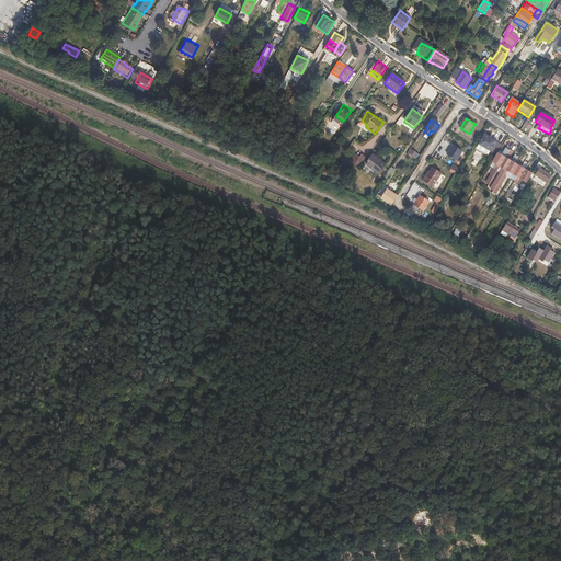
[(501,145),(495,141),(496,141),(484,134),(479,145),(490,151),(491,151),(495,153),(501,145)]
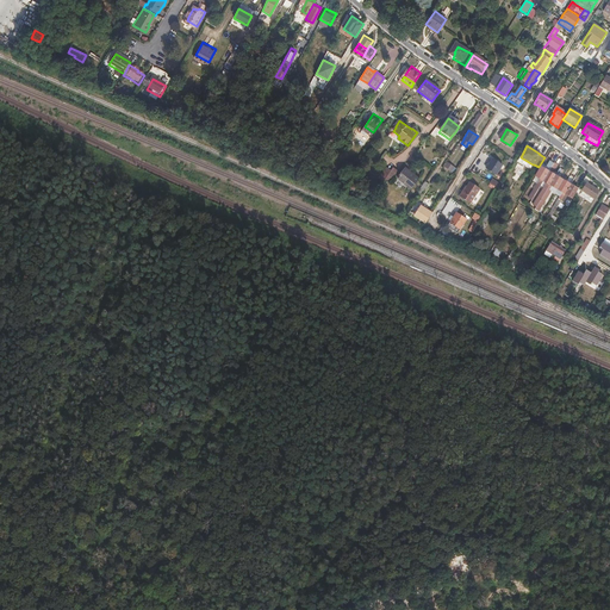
[(533,165),(521,157),(517,161),(530,168),(533,165)]
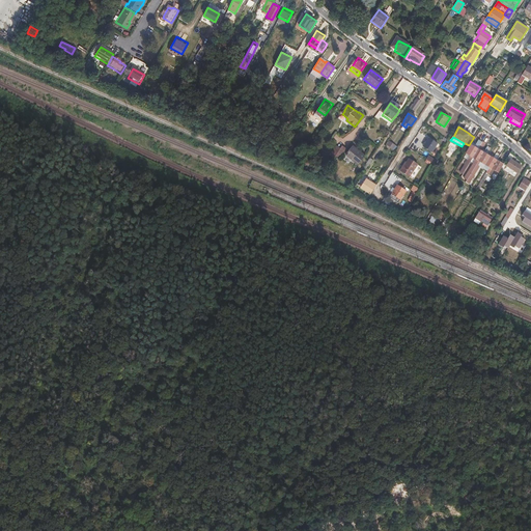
[(432,154),(438,145),(429,139),(424,147),(432,154)]
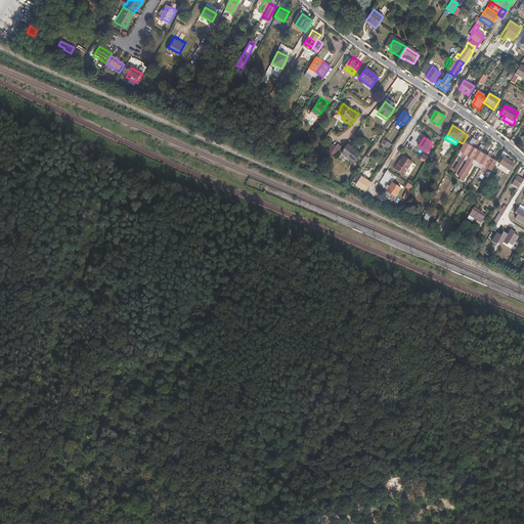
[(467,156),(476,140),(473,138),(470,143),(469,144),(466,142),(460,151),(464,155),(462,158),(461,158),(454,168),(459,170),(462,165),(467,156)]
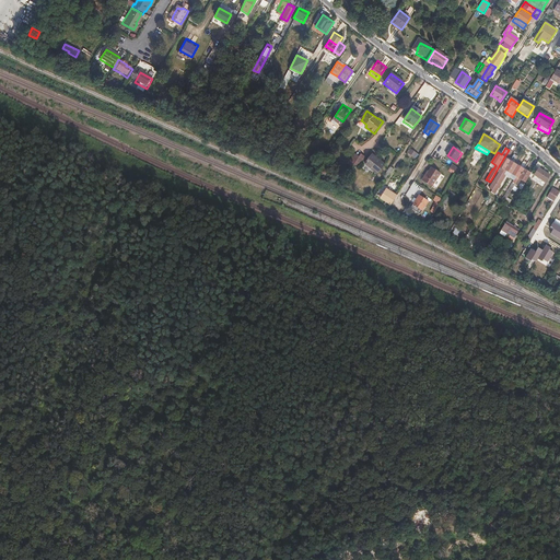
[(504,170),(510,161),(508,160),(513,151),(510,149),(509,150),(499,166),(502,168),(498,175),(489,189),(492,190),(504,170)]
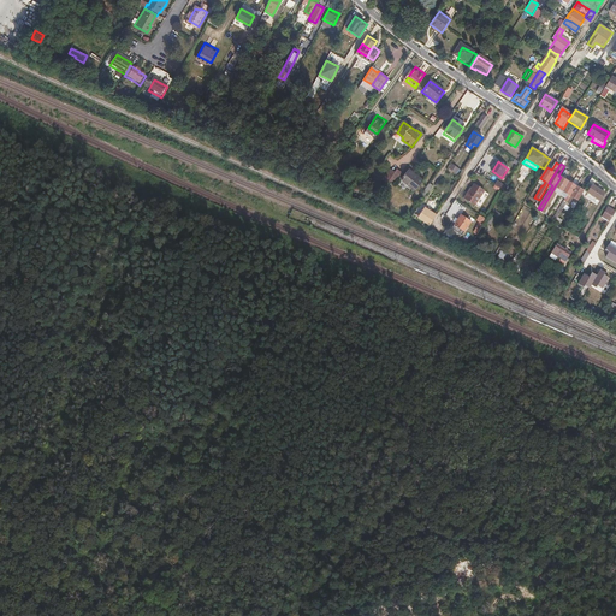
[(395,184),(401,173),(390,167),(381,181),(388,184),(390,181),(395,184)]
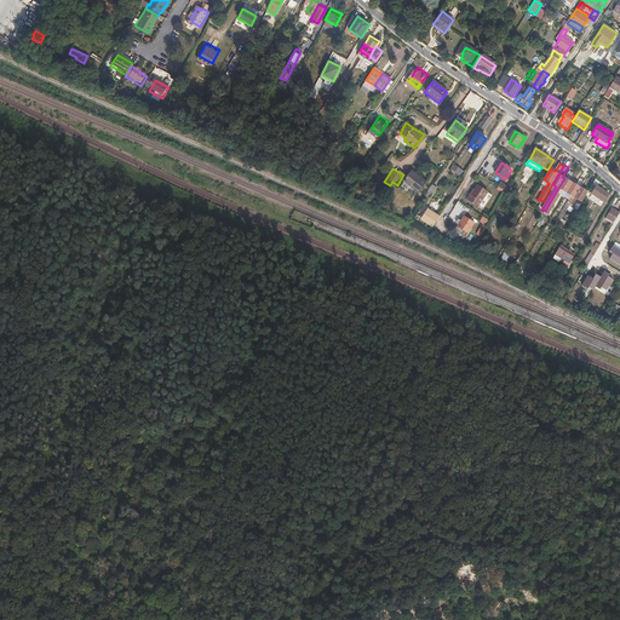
[(415,197),(423,187),(408,176),(401,187),(409,193),(415,197)]
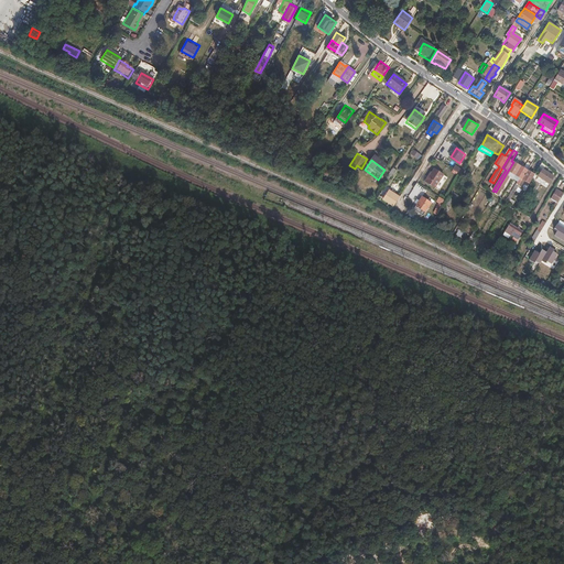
[(516,176),(521,166),(513,162),(508,171),(496,192),(495,194),(498,196),(502,188),(509,177),(508,176),(510,173),(516,176)]
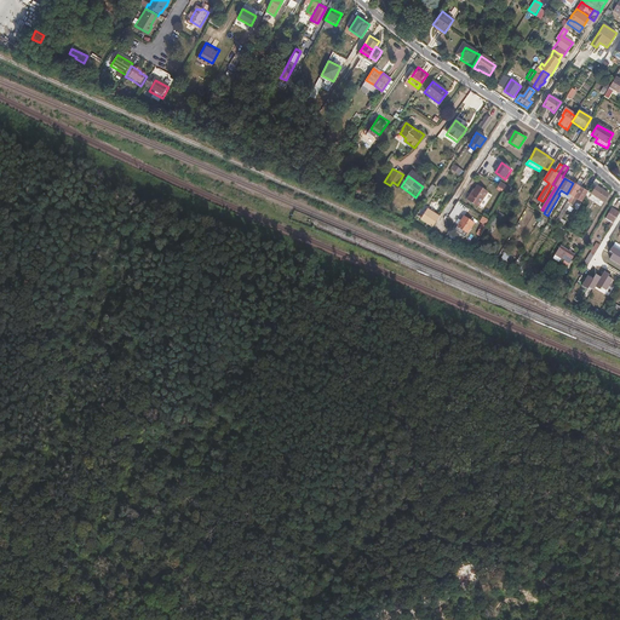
[(509,188),(500,183),(498,187),(506,193),(509,188)]
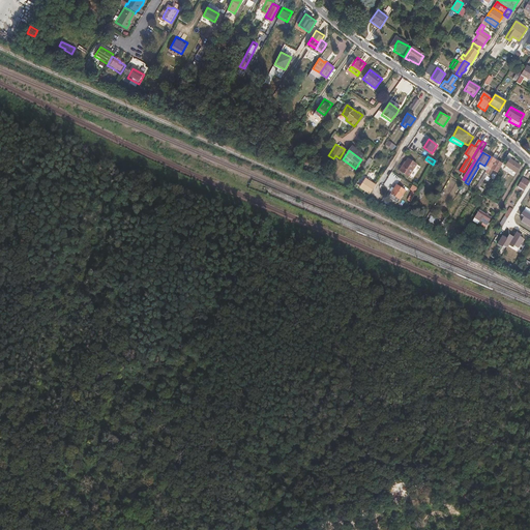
[(491,169),(496,160),(490,156),(484,166),(489,168),(487,171),(483,176),(480,180),(475,188),(478,190),(480,186),(483,180),(491,169)]
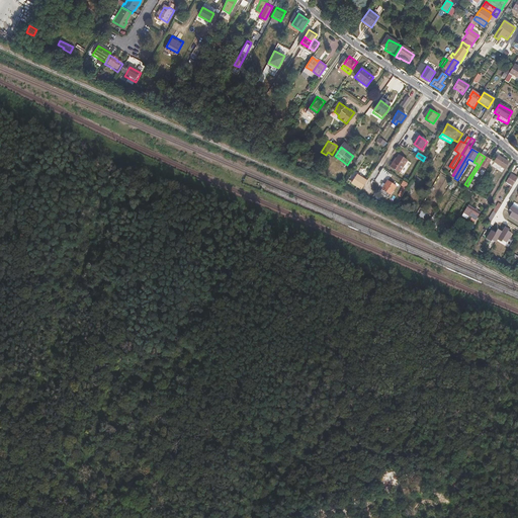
[(357,168),(364,158),(360,156),(356,161),(353,166),(357,168)]
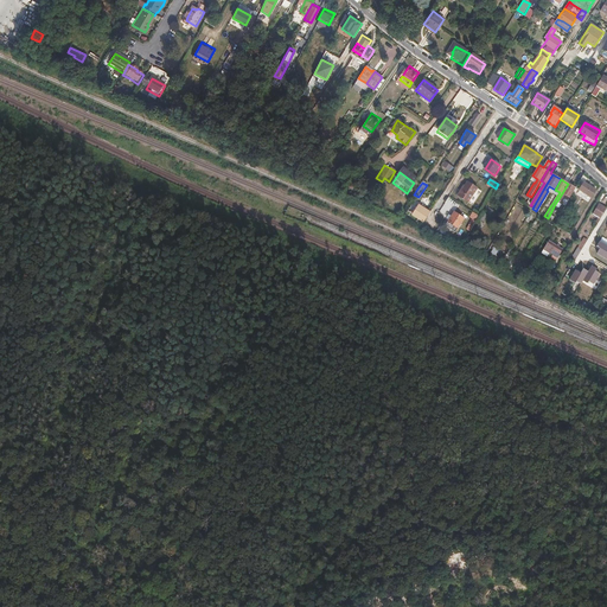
[(468,203),(478,190),(467,183),(462,190),(458,196),(468,203)]
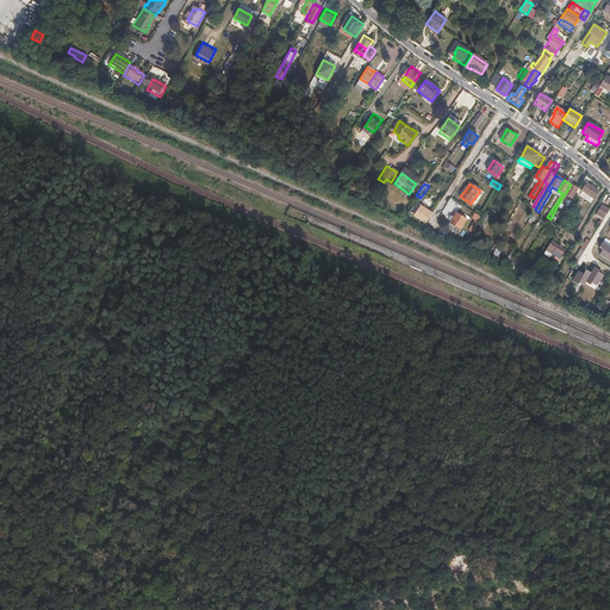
[(573,199),(579,190),(571,185),(565,194),(573,199)]
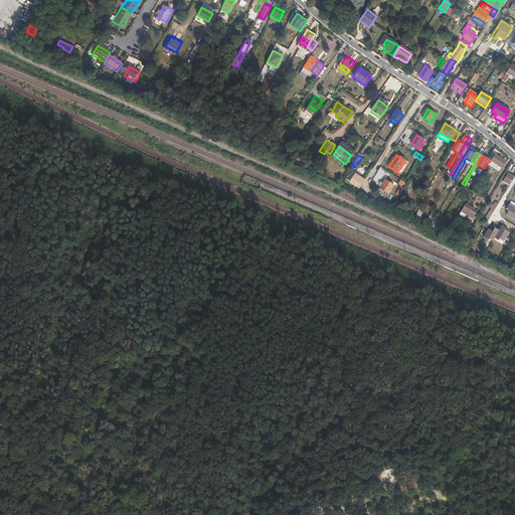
[(502,169),(506,163),(495,156),(491,162),(502,169)]
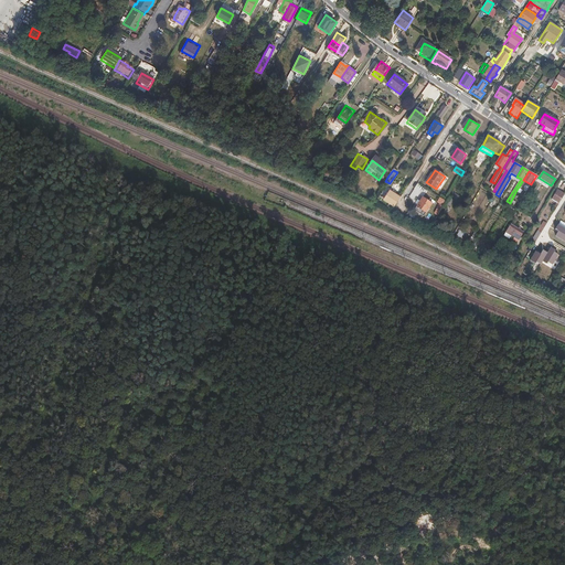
[(397,202),(401,196),(390,190),(384,200),(394,206),(397,202)]
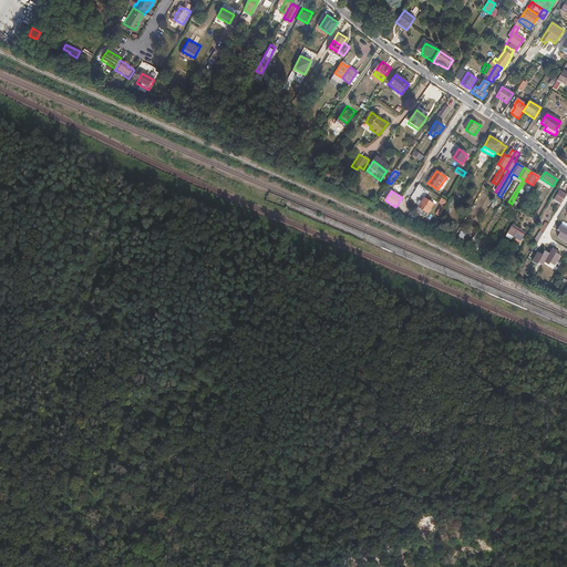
[(562,205),(566,195),(560,191),(555,200),(562,205)]
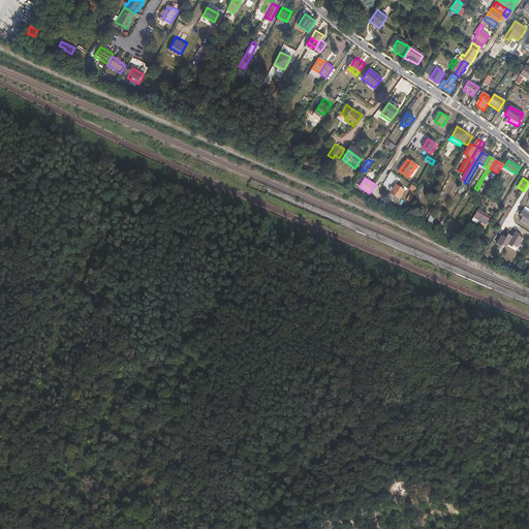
[(405,191),(396,185),(391,193),(399,199),(405,191)]
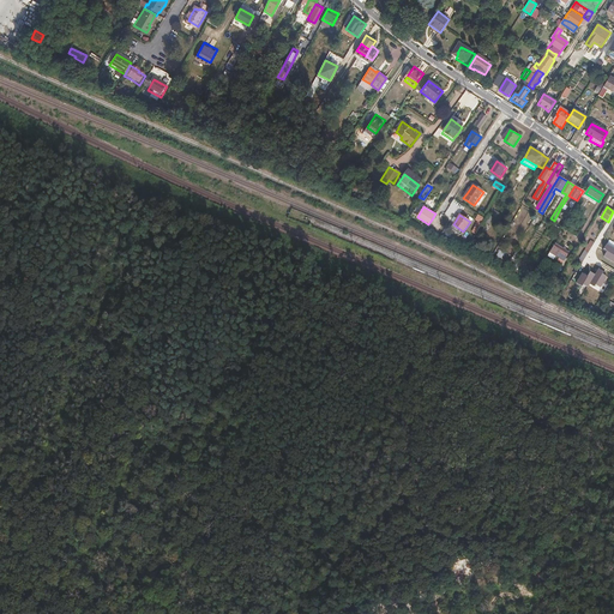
[(486,227),(491,220),(487,217),(481,227),(483,228),(482,233),(486,234),(488,229),(486,227)]
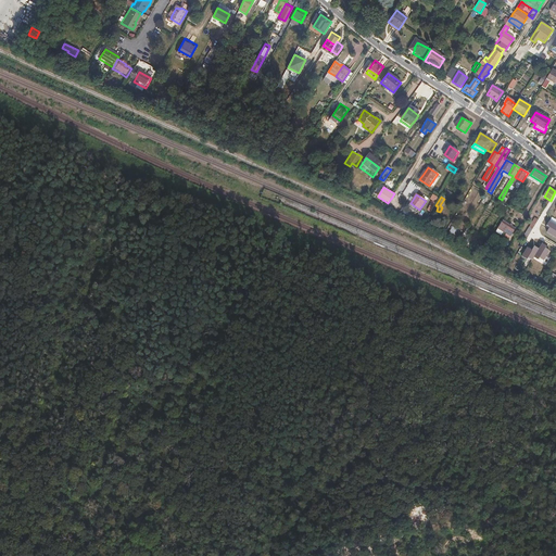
[(529,237),(539,220),(535,218),(526,235),(529,237)]
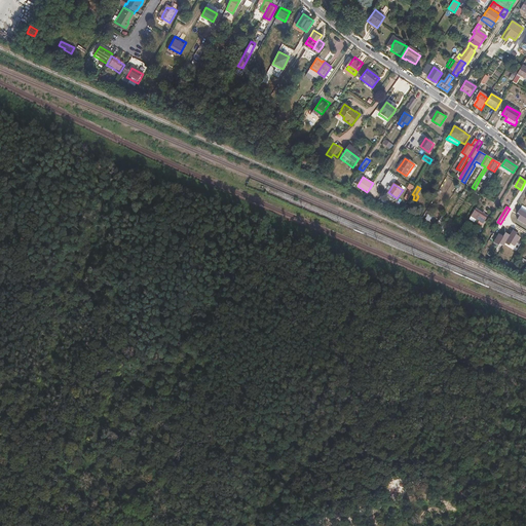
[(517,218),(525,224),(525,212),(519,208),(516,213),(519,215),(517,218)]
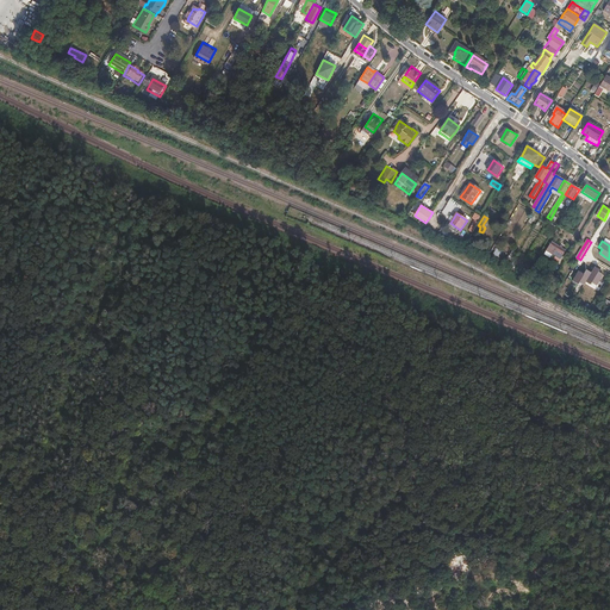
[(583,263),(595,244),(591,242),(580,260),(579,261),(583,263)]
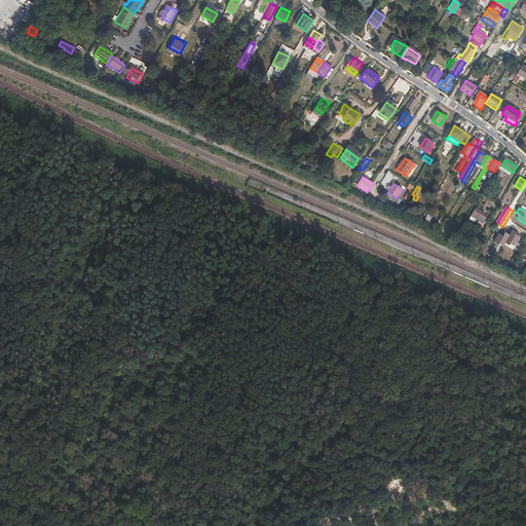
[(487,218),(475,211),(471,217),(478,221),(480,219),(484,222),(487,218)]
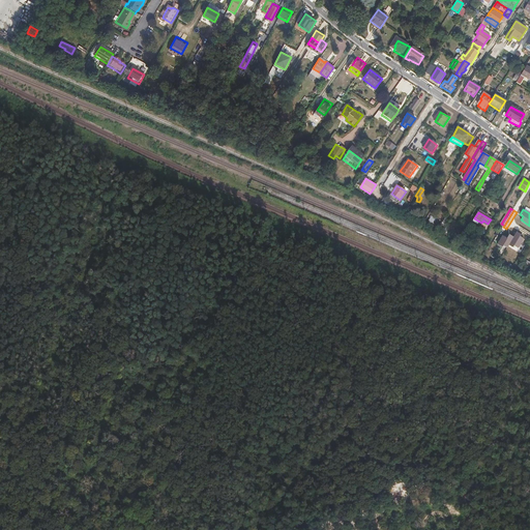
[(513,244),(518,247),(523,238),(519,236),(520,234),(516,231),(512,236),(507,244),(511,247),(513,244)]
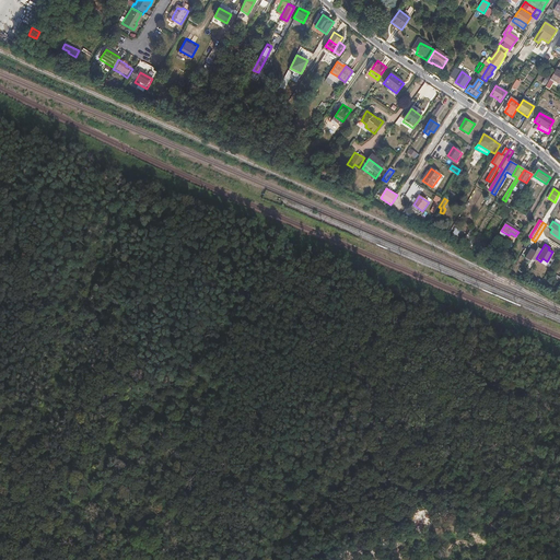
[(535,261),(536,258),(541,249),(537,246),(535,251),(531,248),(525,257),(529,260),(531,259),(535,261)]
